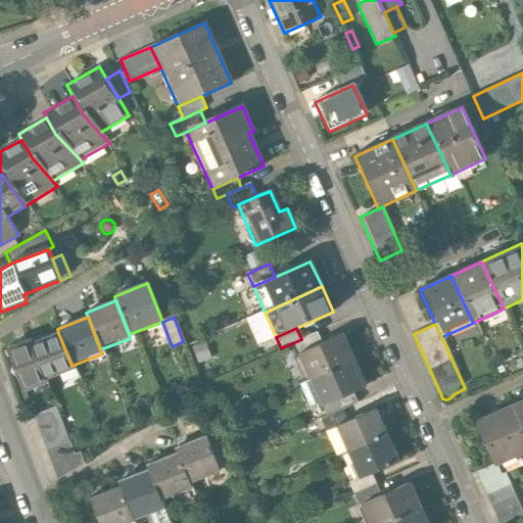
[(298,355),(322,344),(316,332),(301,339),(292,343),(298,355)]
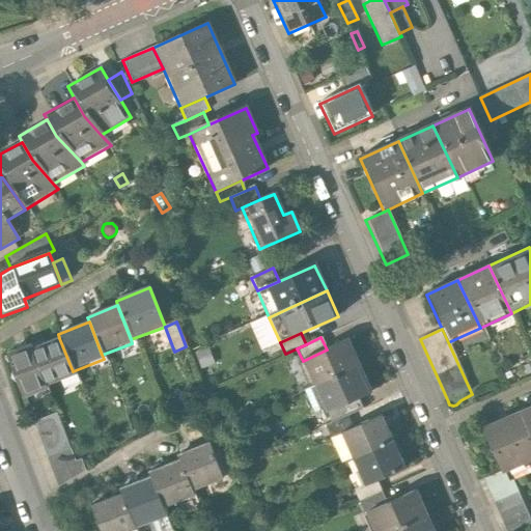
[(73,371),(59,338),(32,348),(30,342),(5,353),(23,400),(48,392),(46,386),(74,375),(73,371)]
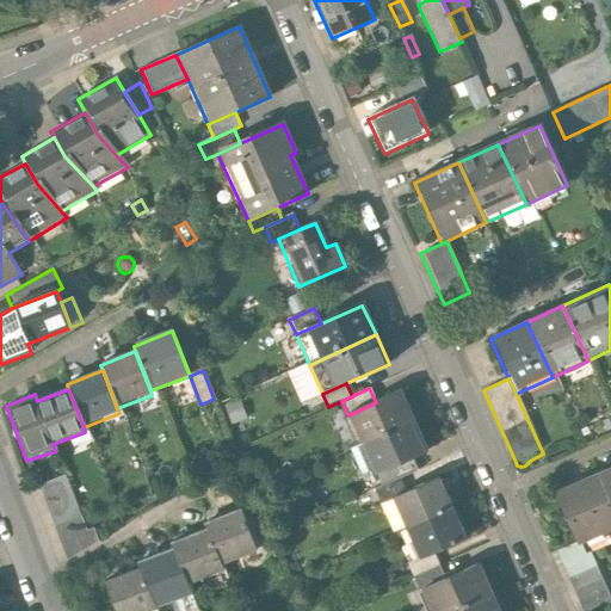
[(349,415),(346,417),(359,446),(413,423),(400,393),(376,402),(349,415)]
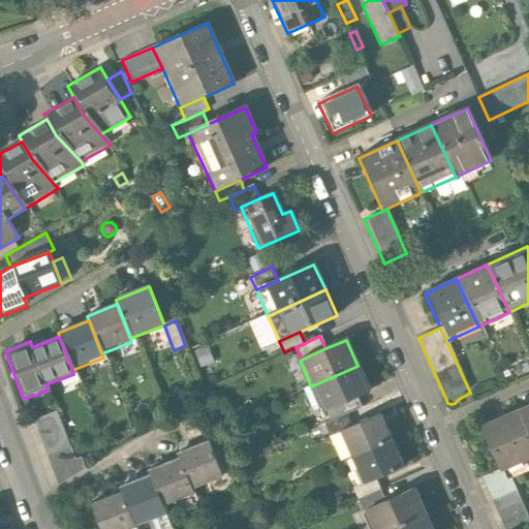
[(358,366),(311,386),(323,413),(325,412),(356,399),(370,393),(358,366)]
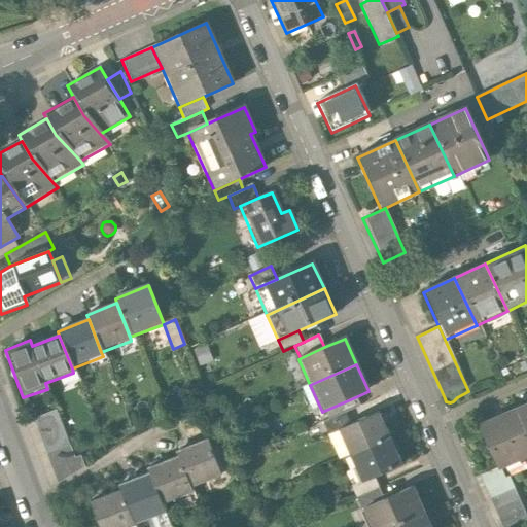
[(199,389),(187,381),(181,389),(192,397),(199,389)]
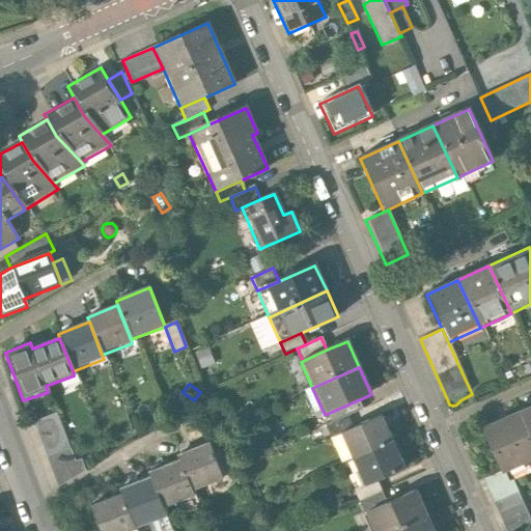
[(358,400),(327,414),(331,424),(347,417),(363,411),(358,400)]
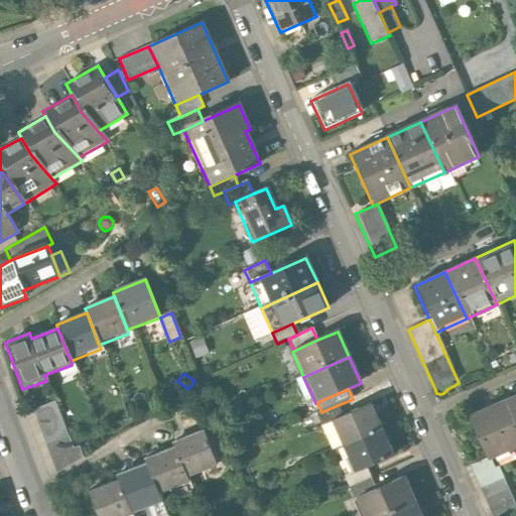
[(515,396),(507,401),(515,419),(515,396)]
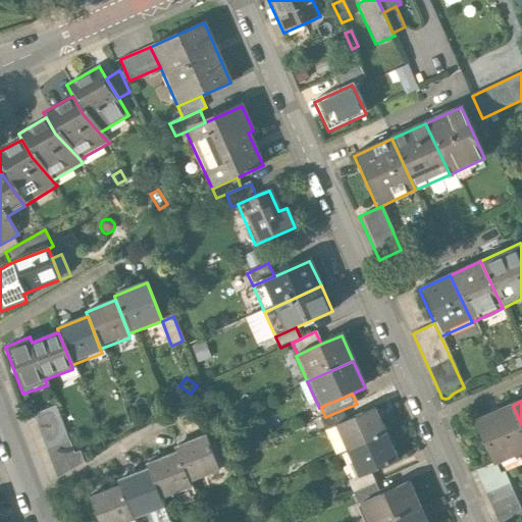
[(521,457),(521,424),(513,406),(476,422),(494,463),(498,469),(521,457)]
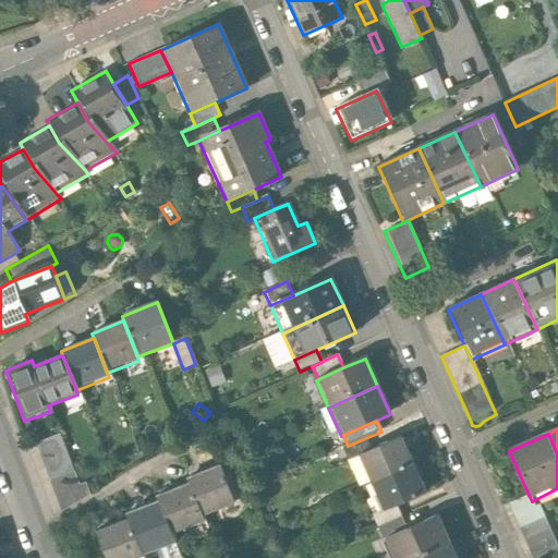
[(60,435),(35,445),(48,482),(74,473),(60,435)]
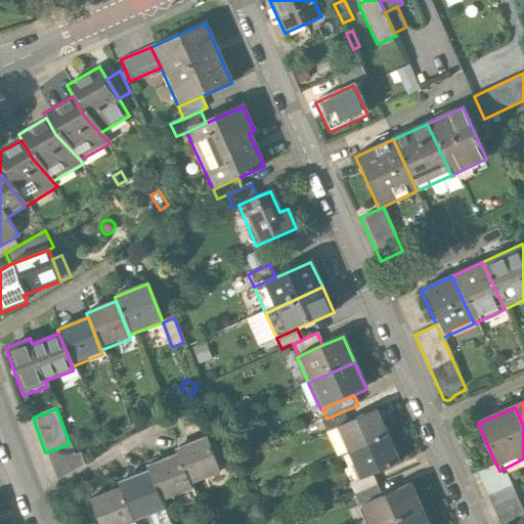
[(336,430),(349,424),(343,411),(326,419),(320,422),(325,434),(336,430)]
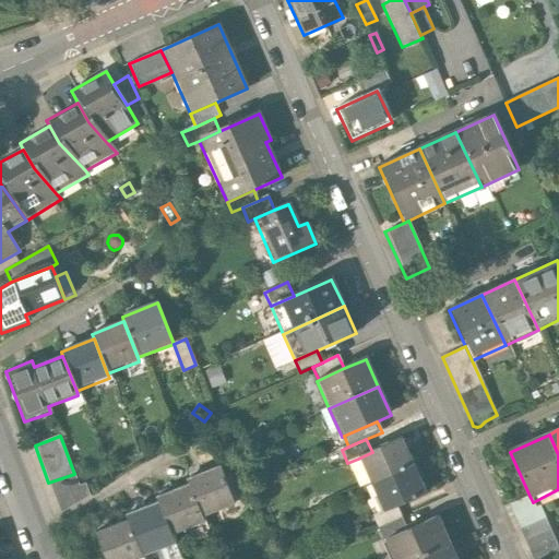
[(372,452),(358,459),(369,485),(414,465),(402,439),(372,452)]
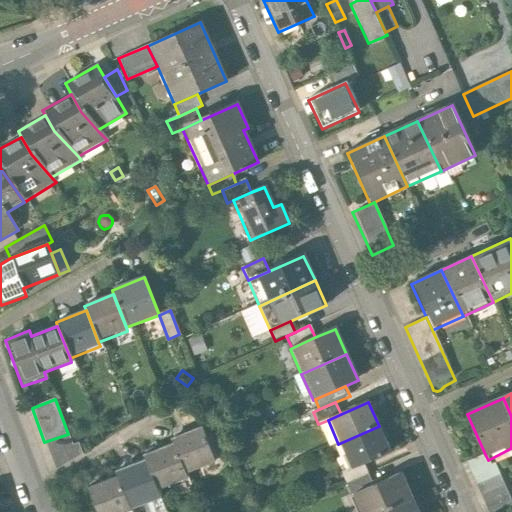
[(379,426),(338,444),(349,470),(363,464),(390,452),(379,426)]
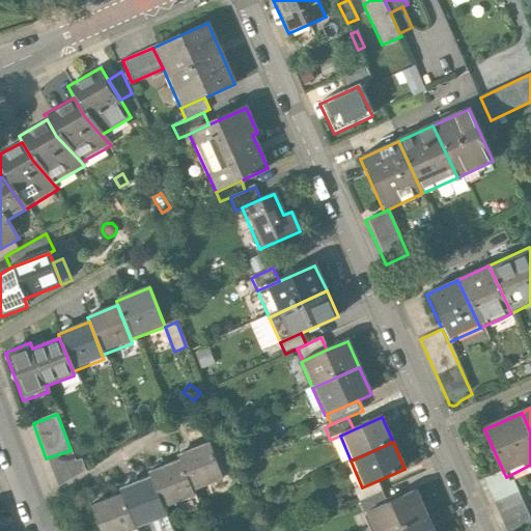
[(175,456),(177,463),(190,492),(223,478),(210,443),(175,456)]
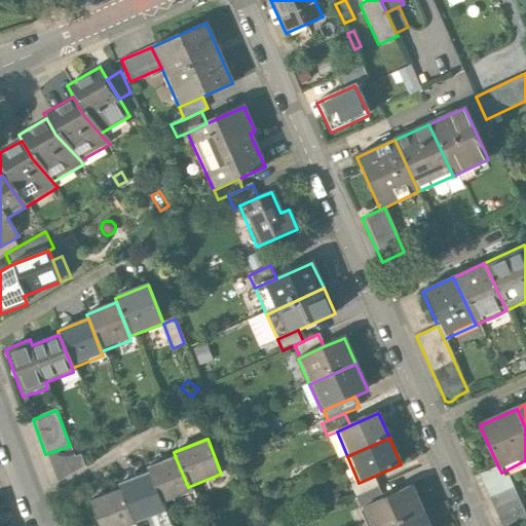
[(70,446),(45,454),(57,485),(83,467),(79,456),(75,457),(70,446)]
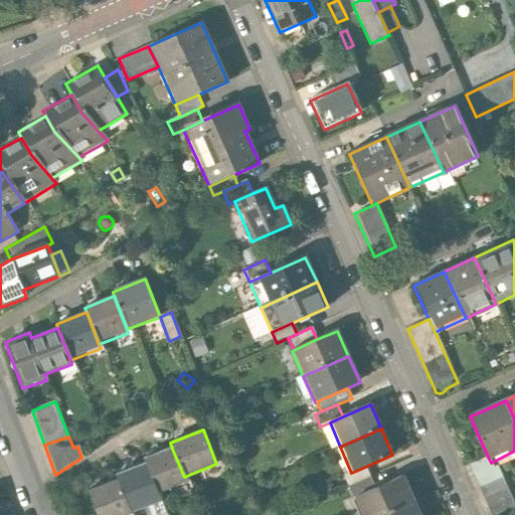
[(142,461),(144,465),(156,495),(186,483),(184,477),(172,449),(142,461)]
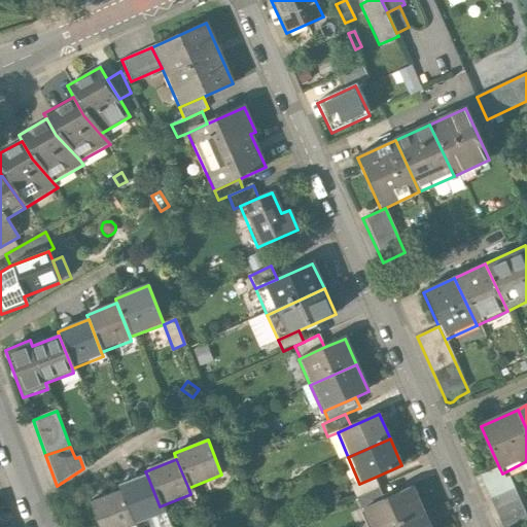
[(502,473),(499,467),(481,477),(502,526),(522,526),(526,525),(526,518),(508,478),(504,480),(502,473)]
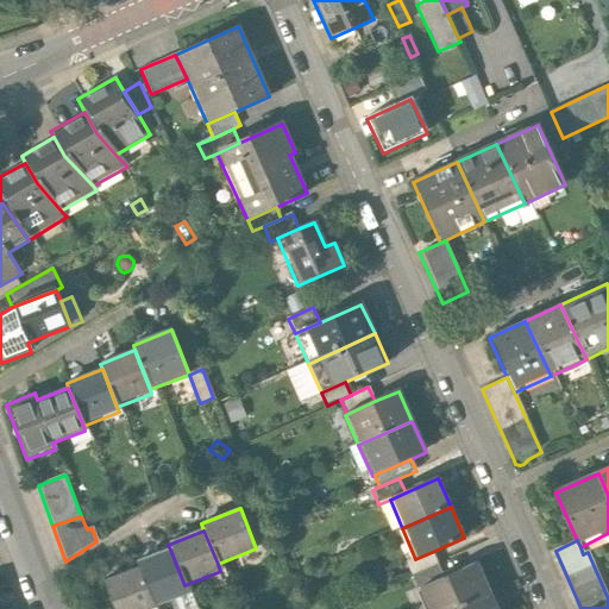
[(135,564),(137,570),(151,608),(187,594),(184,585),(170,550),(135,564)]
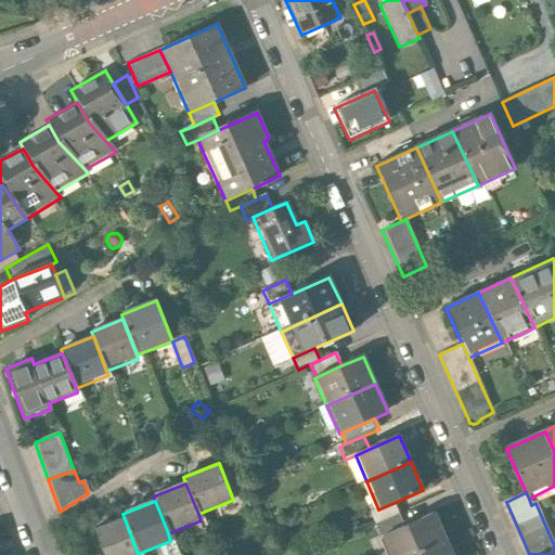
[(394,503),(378,510),(369,514),(374,526),(399,514),(394,503)]
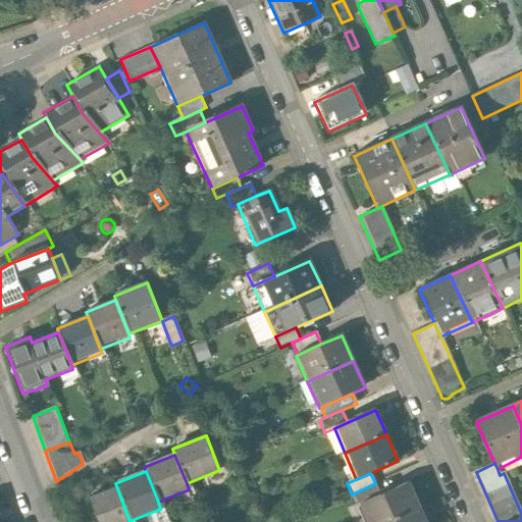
[(380,496),(375,483),(352,494),(357,506),(380,496)]
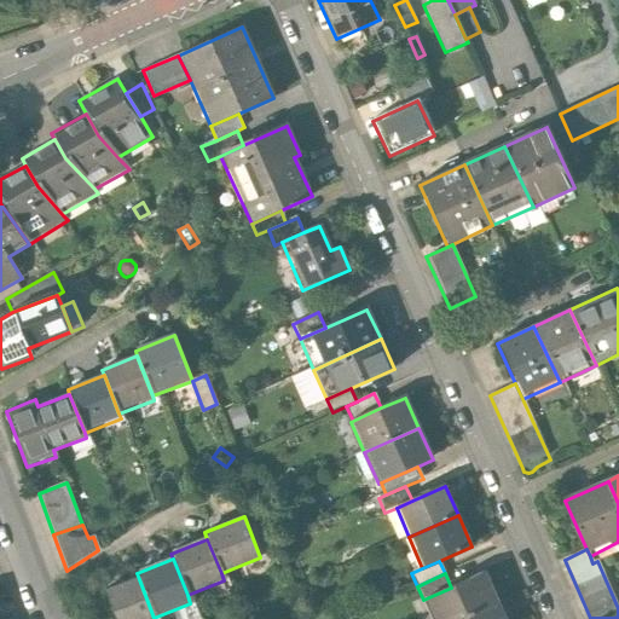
[(451,588),(423,600),(432,618),(464,618),(498,605),(485,573),(451,588)]
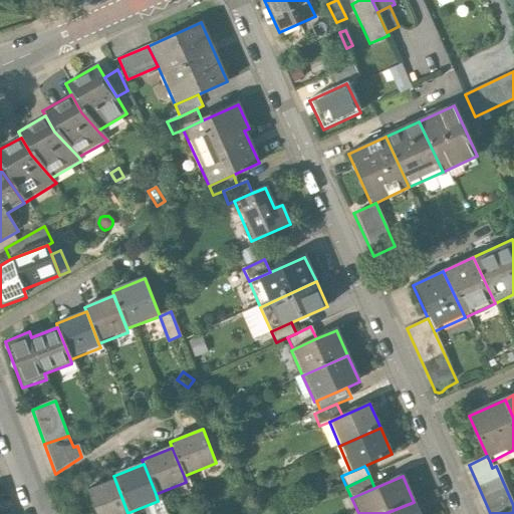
[(115,481),(86,493),(94,513),(127,513),(115,481)]
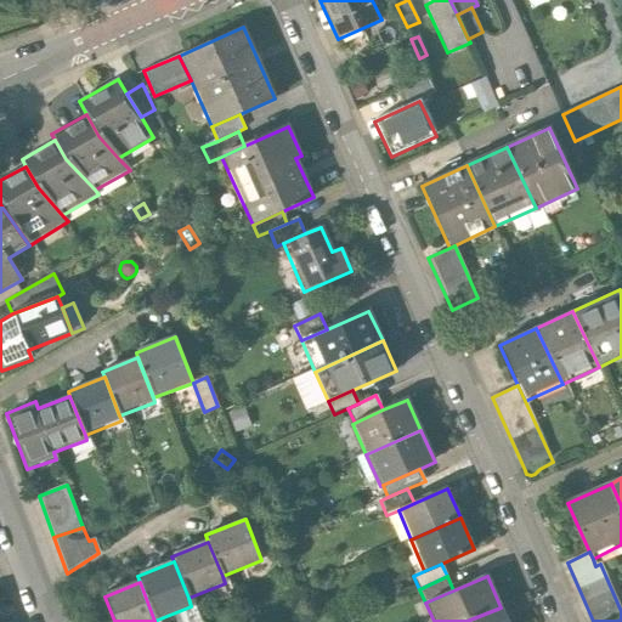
[(507,621),(501,608),(467,621),(507,621)]
